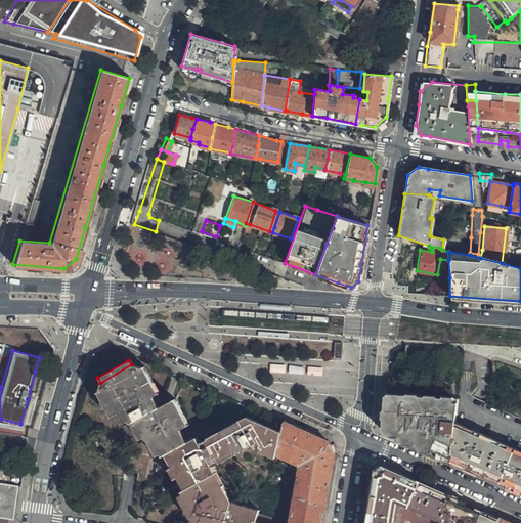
[(272,452),(277,434),(252,423),(253,421),(243,417),(236,421),(237,423),(206,442),(204,439),(196,443),(192,439),(183,443),(176,431),(181,428),(176,421),(166,403),(159,407),(152,396),(153,395),(137,371),(140,368),(131,364),(100,383),(98,393),(100,392),(113,411),(115,416),(117,413),(123,424),(124,427),(126,426),(130,424),(135,432),(139,439),(141,442),(142,442),(147,439),(157,455),(159,459),(162,456),(166,454),(173,467),(169,469),(166,471),(172,481),(175,479),(179,476),(186,488),(182,490),(179,492),(180,494),(192,516),(201,522),(203,522),(254,522),(256,515),(257,510),(250,507),(230,502),(227,496),(209,467),(228,455),(251,442),(257,450),(271,456),(272,452)]
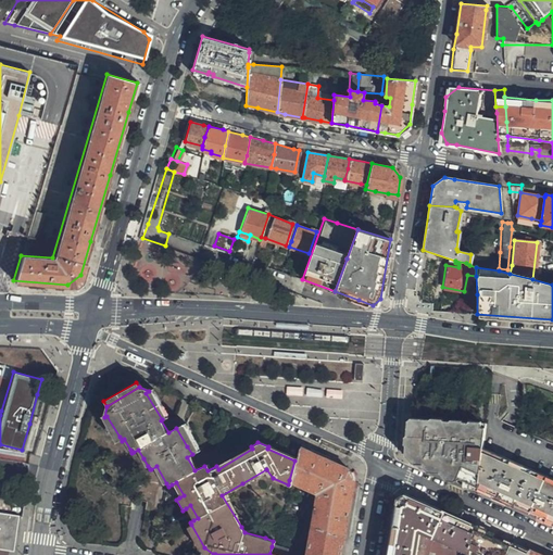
[(146,393),(162,419),(168,416),(152,389),(149,391),(146,393)]
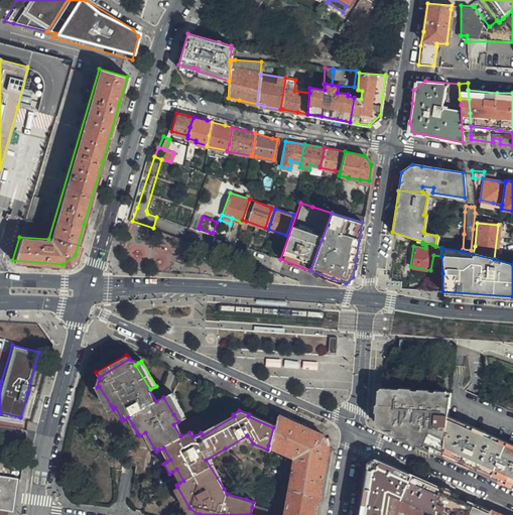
[(99,386),(97,387),(95,388),(108,412),(111,410),(113,409),(111,405),(99,386)]
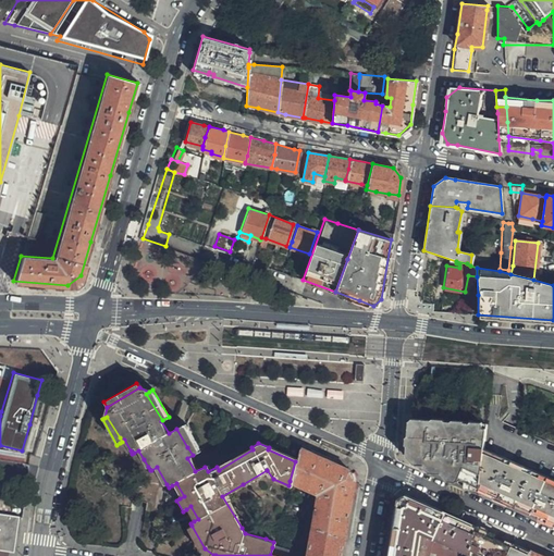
[(484,422),(409,418),(407,432),(405,444),(404,449),(411,462),(422,468),(447,479),(477,492),(479,478),(481,453),(482,444),(484,427),(484,422)]
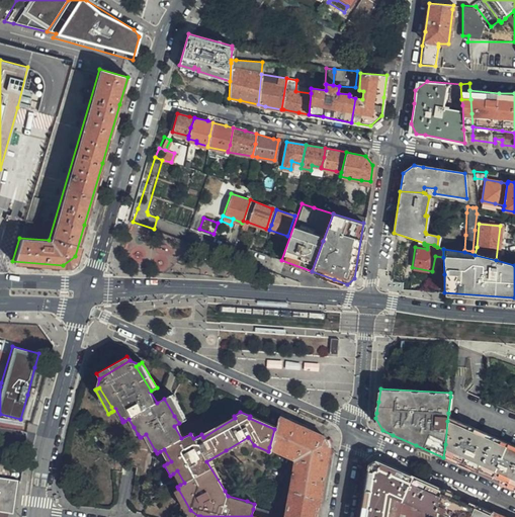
[(466,392),(464,397),(475,401),(477,397),(466,392)]
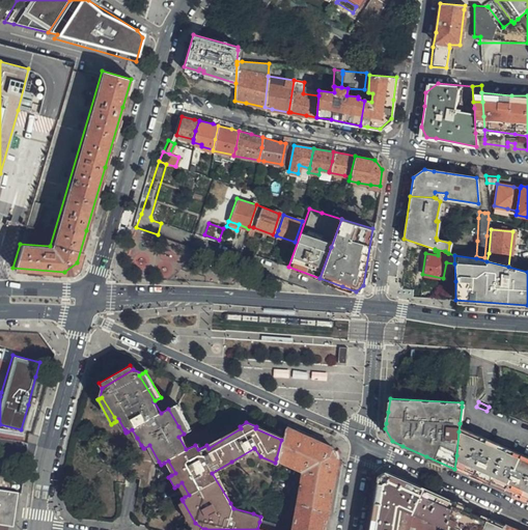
[(178,426),(184,434),(188,431),(172,406),(168,409),(178,426)]
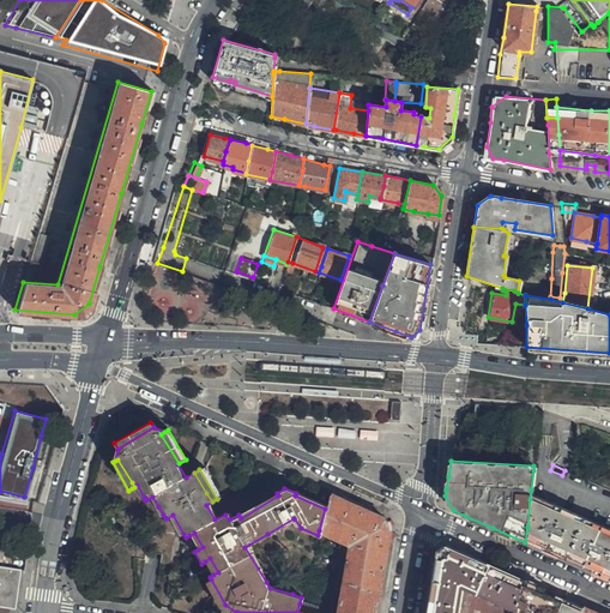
[(134,487),(132,488),(139,499),(144,497),(137,485),(134,487)]
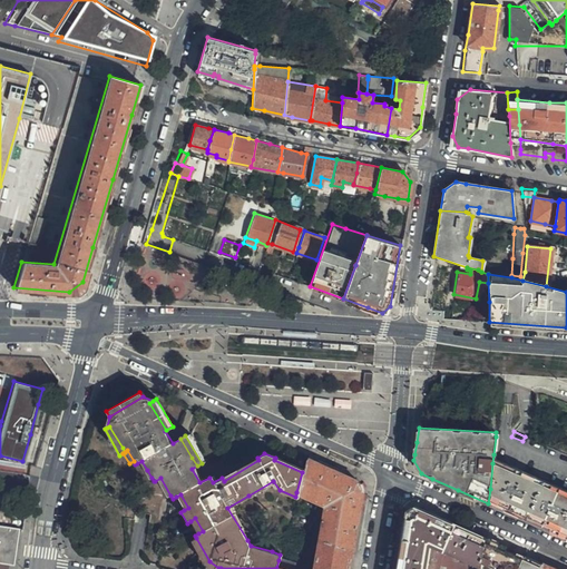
[(258,460),(257,458),(222,478),(224,481),(258,460)]
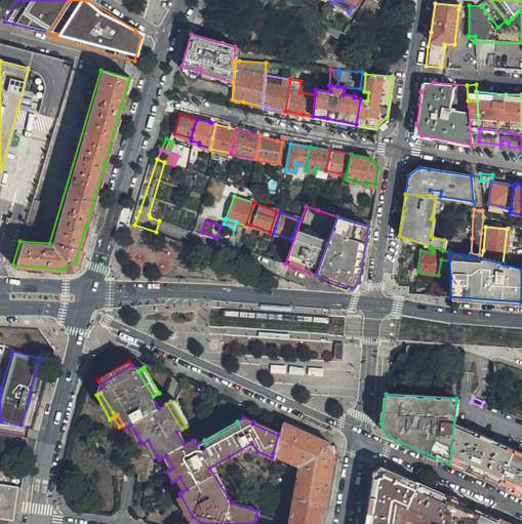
[(278,435),(279,433),(253,421),(252,424),(278,435)]
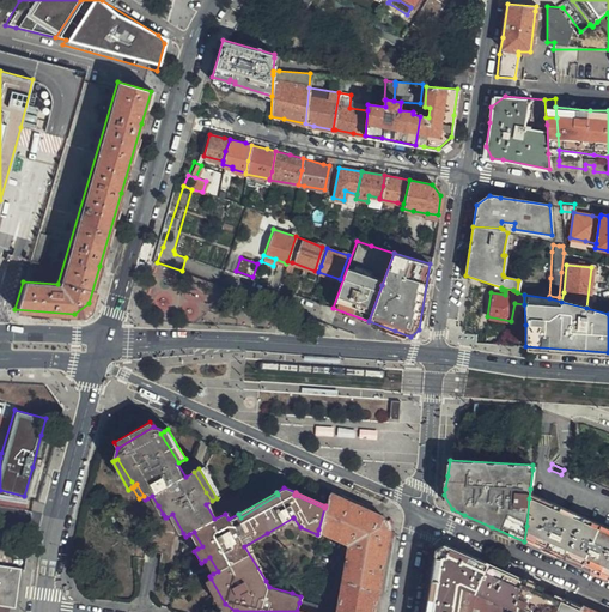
[(383,519),(329,494),(326,506),(324,508),(318,529),(346,543),(348,546),(342,580),(363,587),(377,593),(388,528),(383,519)]
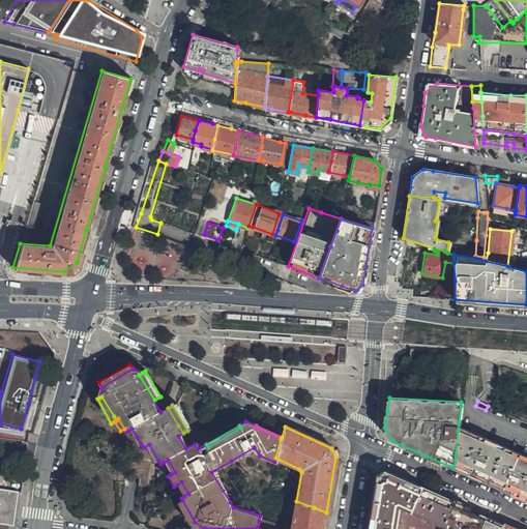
[(132,429),(127,431),(137,447),(141,444),(137,437),(132,429)]
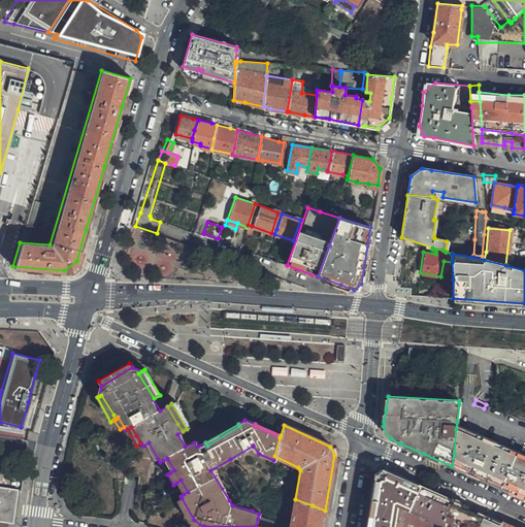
[(452,466),(524,498),(524,460),(456,429),(454,453),(452,466)]
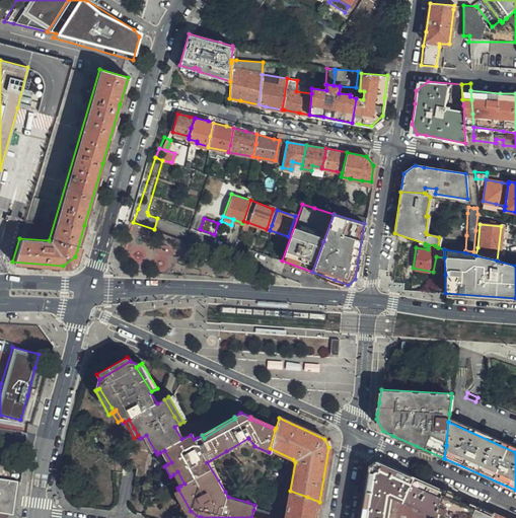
[(146,435),(141,438),(151,454),(155,451),(146,435)]
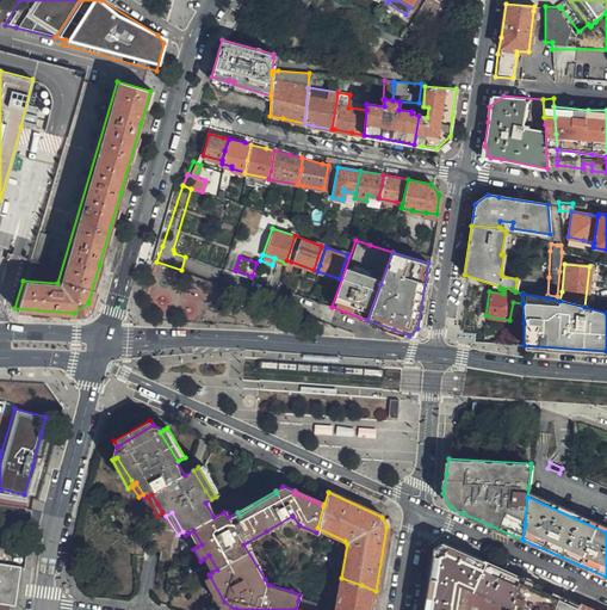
[(193,530),(189,533),(197,547),(202,544),(193,530)]
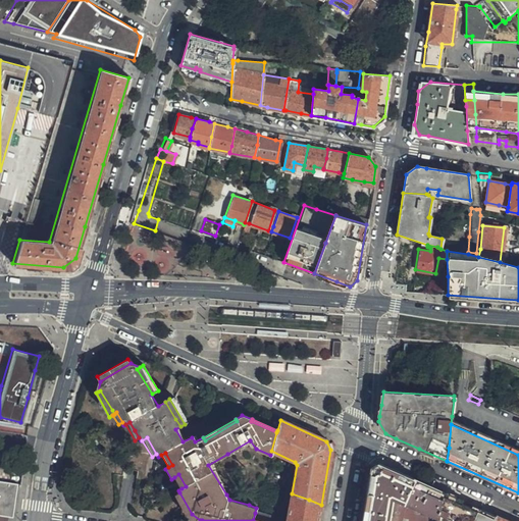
[(0,477),(10,479),(12,465),(0,463),(0,477)]
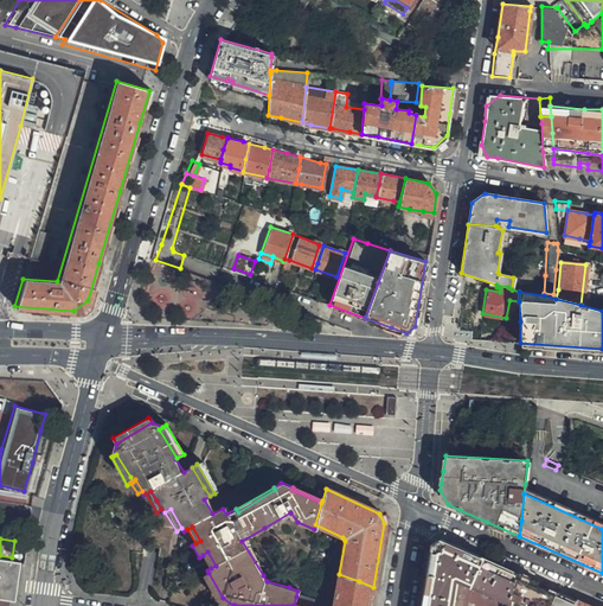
[(422,605),(448,605),(449,605),(454,576),(455,576),(512,601),(514,578),(515,573),(441,540),(431,544),(427,567),(422,605)]
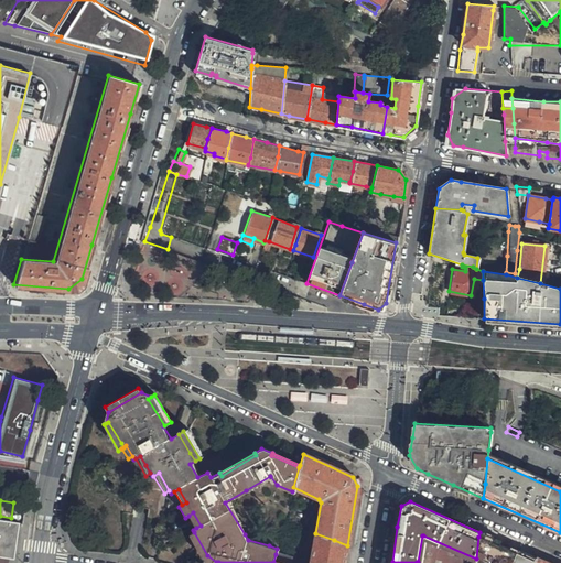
[(185,518),(179,507),(174,509),(180,520),(185,518)]
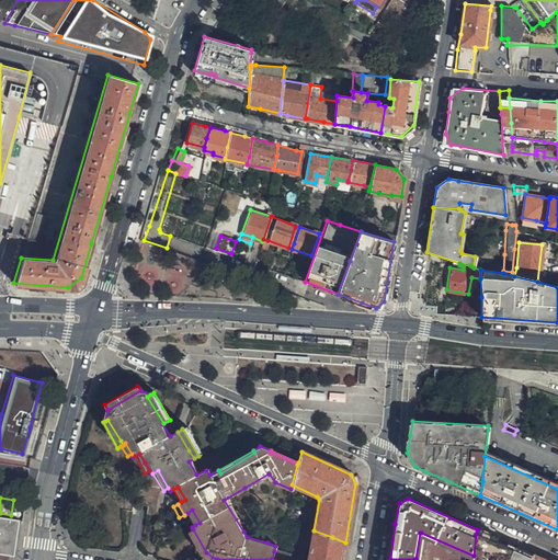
[(192,510),(188,513),(195,525),(200,523),(192,510)]
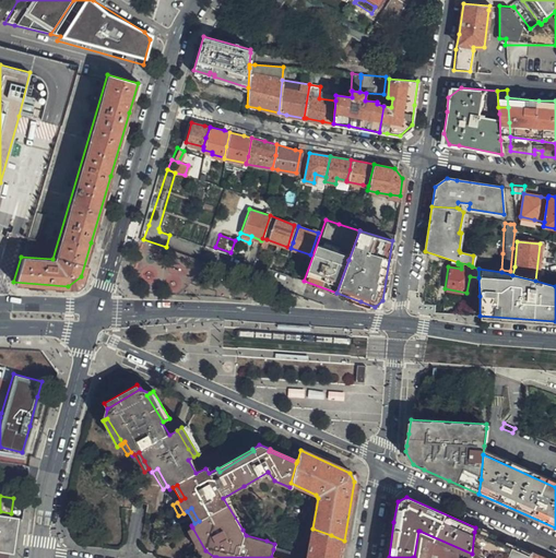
[(0,557),(4,557),(6,553),(10,554),(15,518),(0,515),(0,557)]
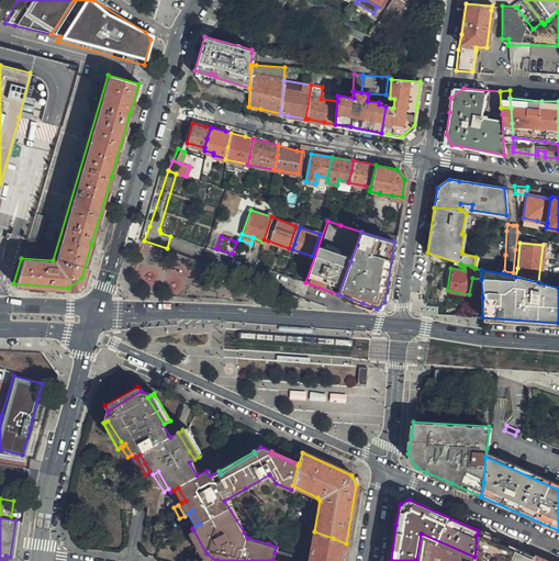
[(207,553),(193,530),(188,534),(200,554),(202,553),(207,560),(217,560),(215,560),(207,553)]
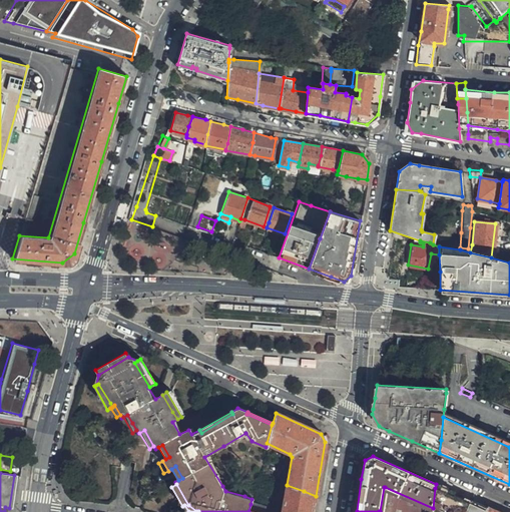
[(313,511),(316,496),(304,491),(287,485),(283,511),(313,511)]
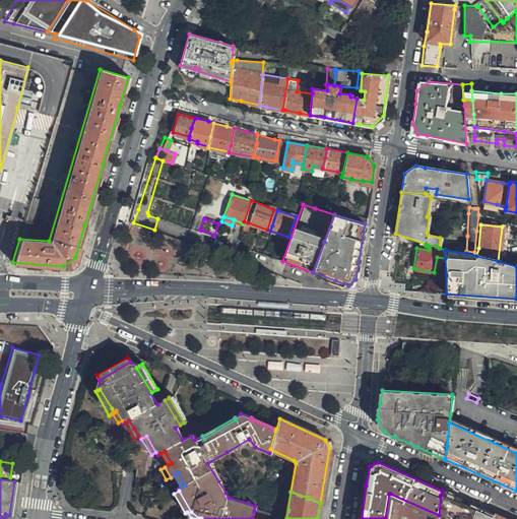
[(459,499),(449,494),(448,498),(457,502),(459,501),(459,499)]
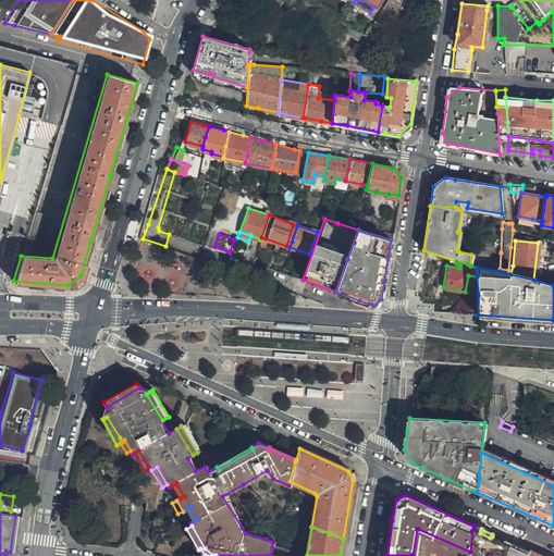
[(480,533),(472,530),(470,552),(469,555),(528,555),(516,550),(515,548),(503,543),(492,536),(490,538),(480,533)]
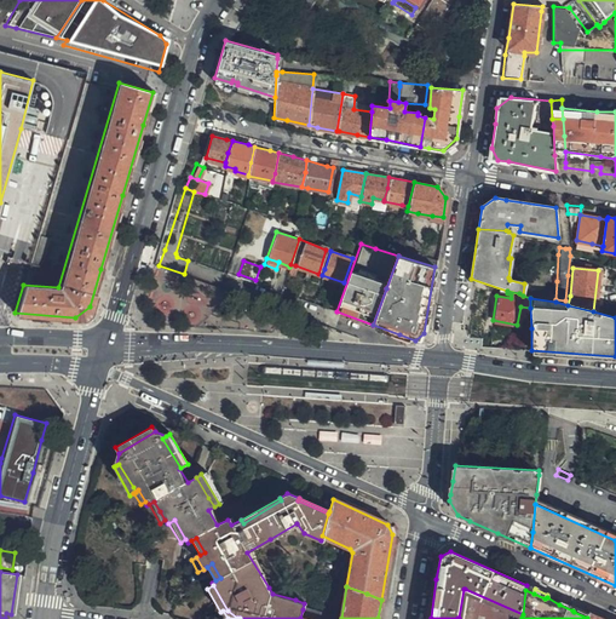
[(579,608),(560,601),(559,605),(573,611),(574,612),(587,618),(588,614),(579,608)]
